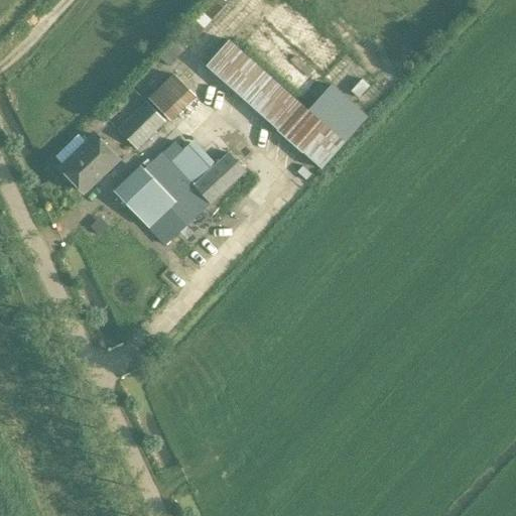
[(229,40),(206,66),(278,130),(277,131),(301,154),(302,152),(320,168),(344,143),(326,126),(328,123),(303,101),(300,104),(229,40)]
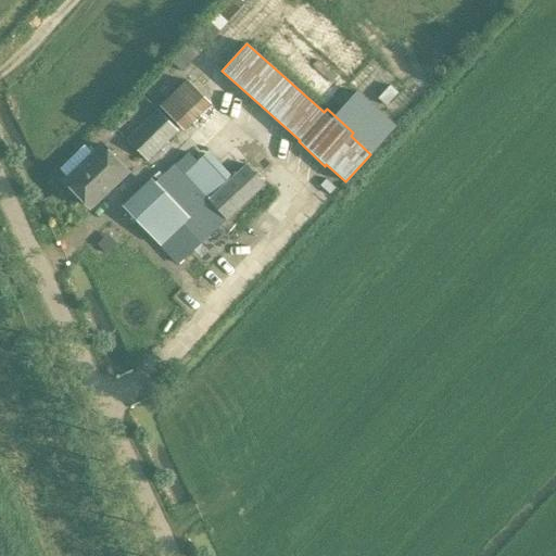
[(187,78),(159,105),(184,130),(211,103),(187,78)]
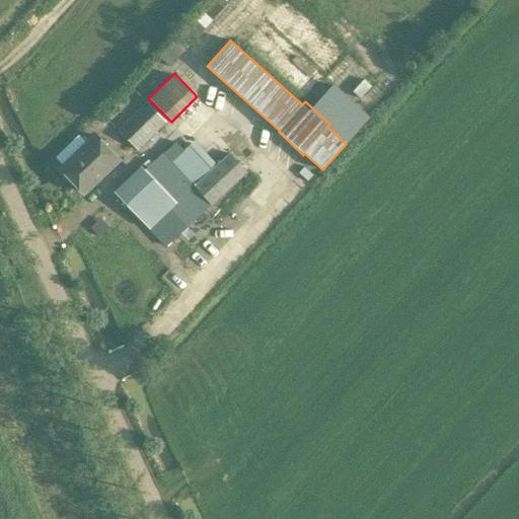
[(145,101),(118,130),(138,150),(166,122),(145,101)]
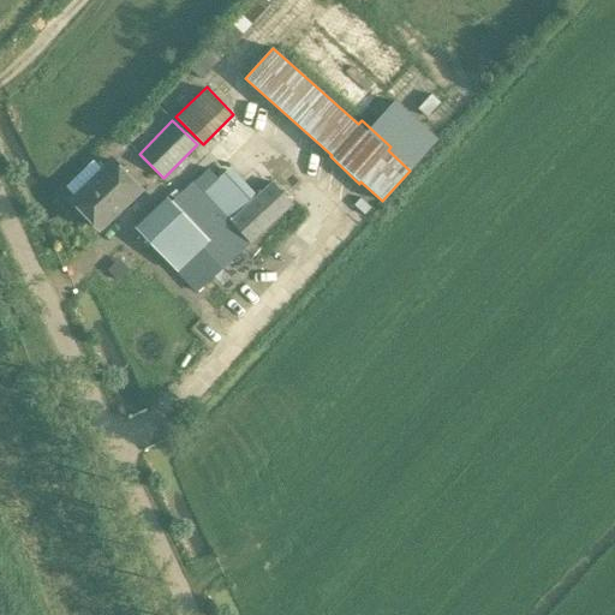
[(112,160),(70,201),(99,231),(141,190),(112,160)]
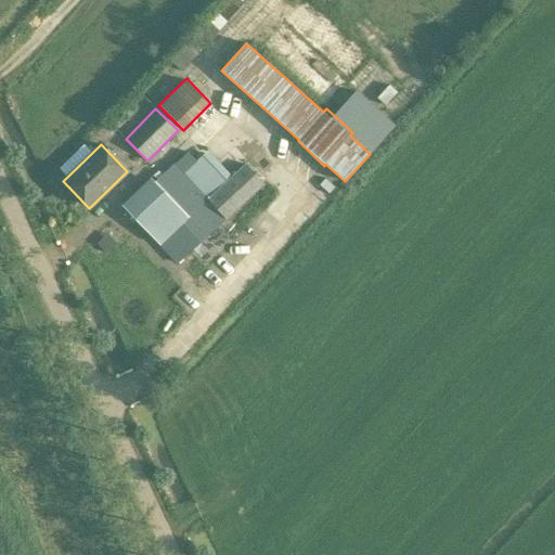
[(151,178),(121,204),(177,263),(265,183),(245,163),(231,176),(207,151),(183,173),(173,163),(154,181),(151,178)]
